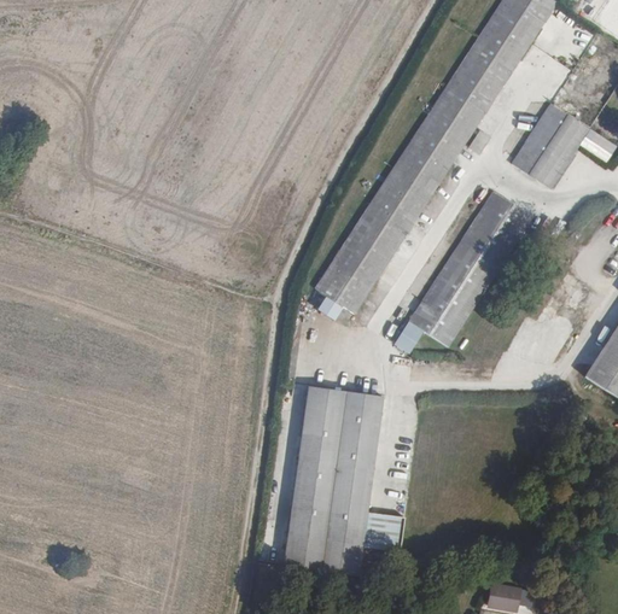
[(558,3),(553,0),(503,0),(313,285),(325,293),(339,303),(351,310),(506,80),(558,3)]
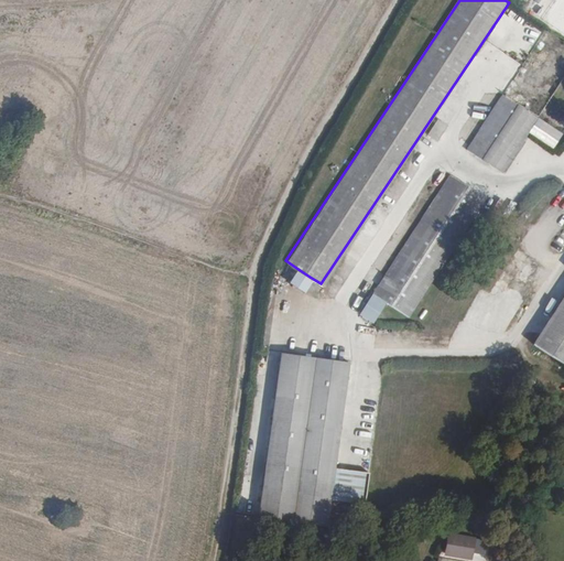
[(499,169),(563,71),(563,41),(544,28),(466,146),(499,169)]
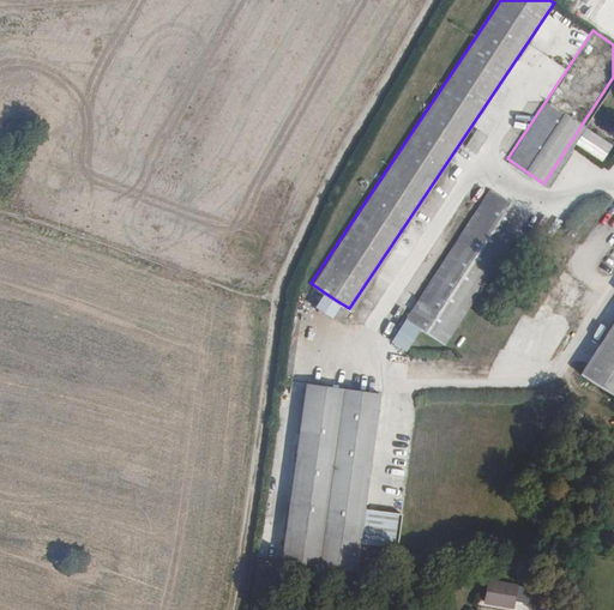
[(493,130),(483,122),(471,139),(482,146),(493,130)]
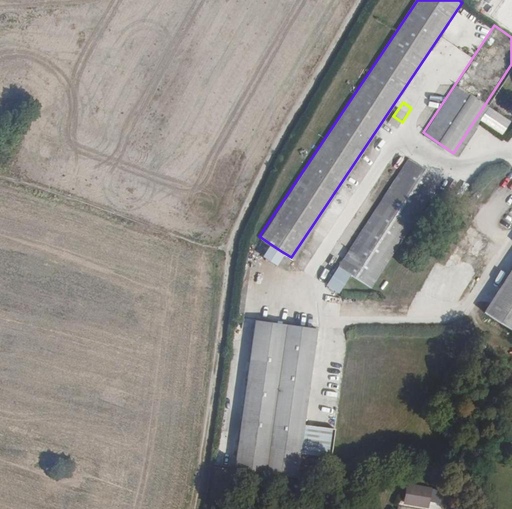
[(343,260),(354,267),(374,280),(445,173),(414,152),(343,260)]
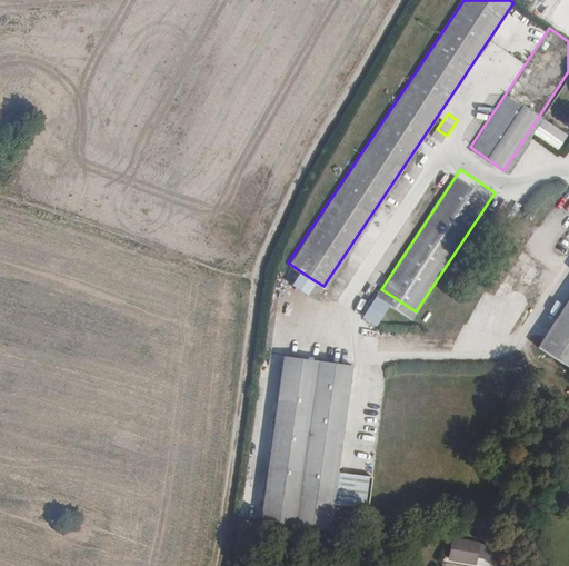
[(312,279),(299,270),(293,279),(308,289),(312,279)]
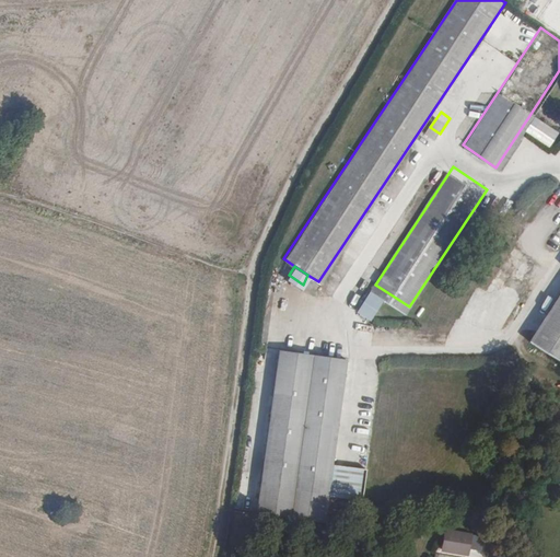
[(374,312),(387,292),(375,285),(362,303),(374,312)]
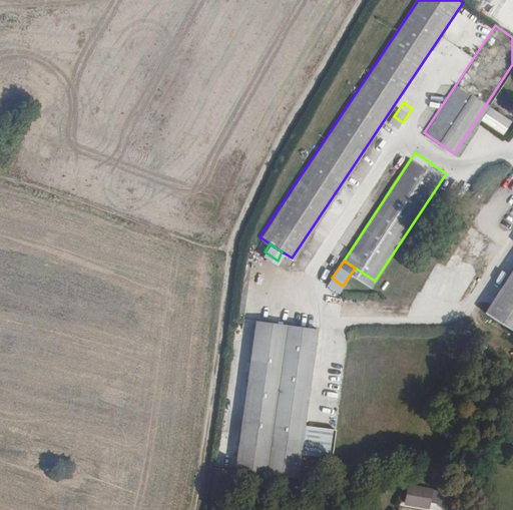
[(245,262),(243,267),(258,270),(259,265),(245,262)]
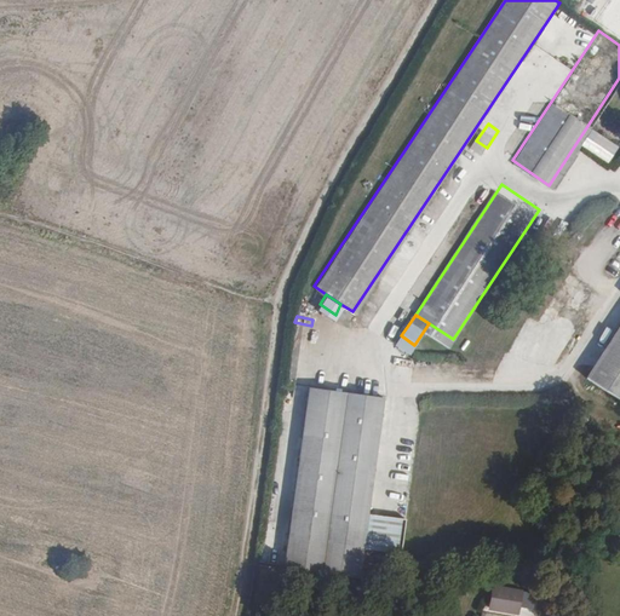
[(619,316),(584,369),(619,393),(619,316)]
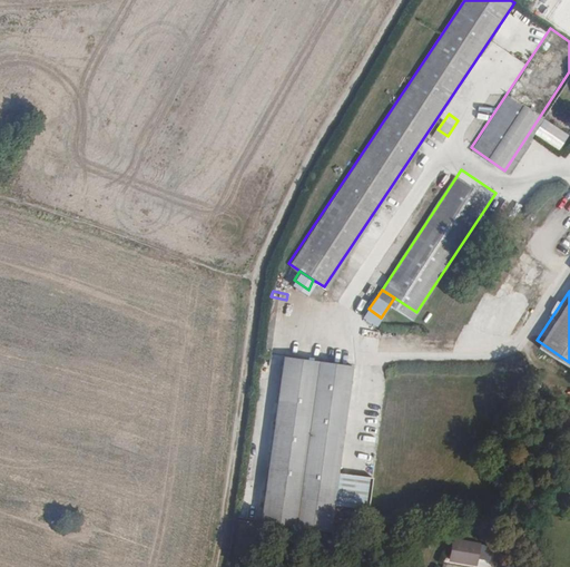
[(313,334),(310,349),(324,351),(326,336),(313,334)]
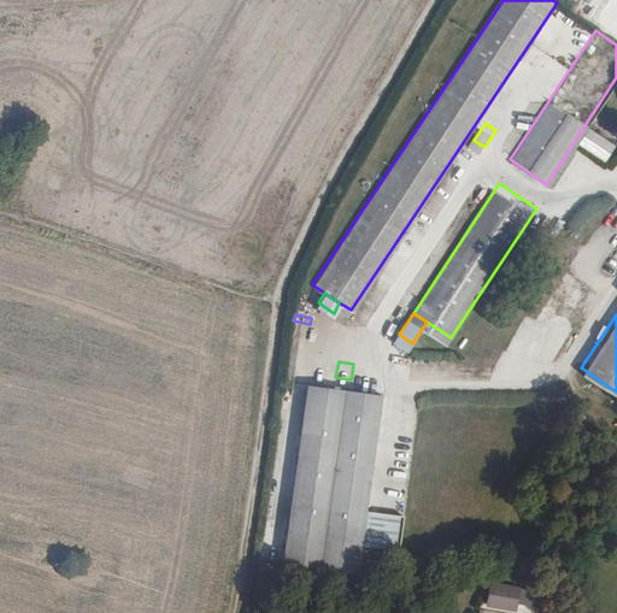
[(307,387),(283,564),(354,573),(359,544),(397,549),(401,516),(363,511),(378,396),(307,387)]
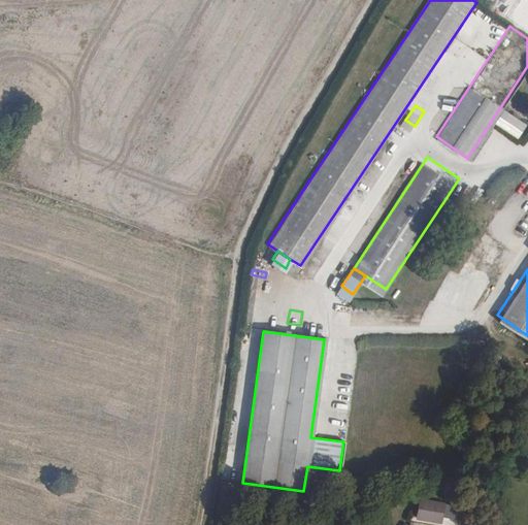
[(413,520),(411,524),(456,524),(459,501),(419,496),(416,520),(413,520)]
